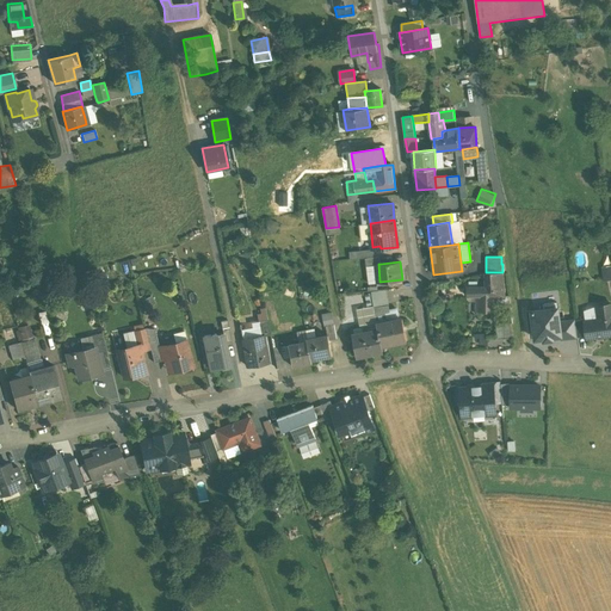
[(375,264),(375,265),(366,265),(369,283),(380,282),(378,264),(375,264)]
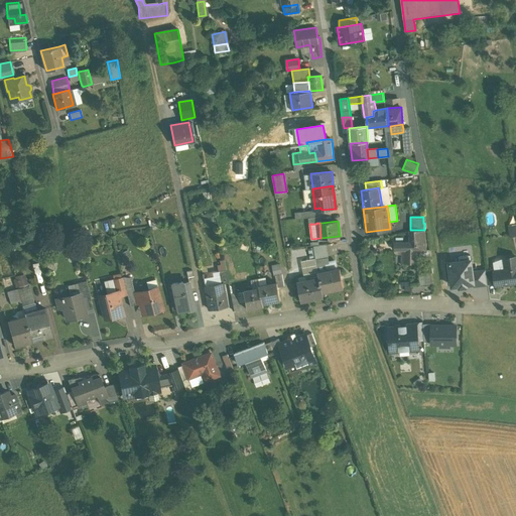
[(410,230),(410,231),(410,243),(410,249),(414,249),(415,249),(417,249),(417,250),(426,250),(425,230),(424,230),(410,230)]
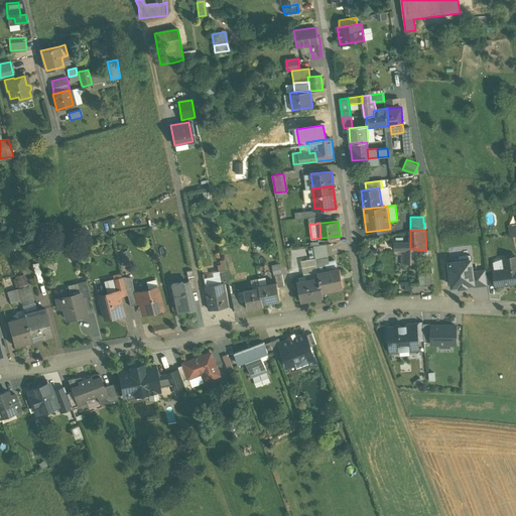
[(326,244),(313,245),(316,259),(328,257),(326,244)]
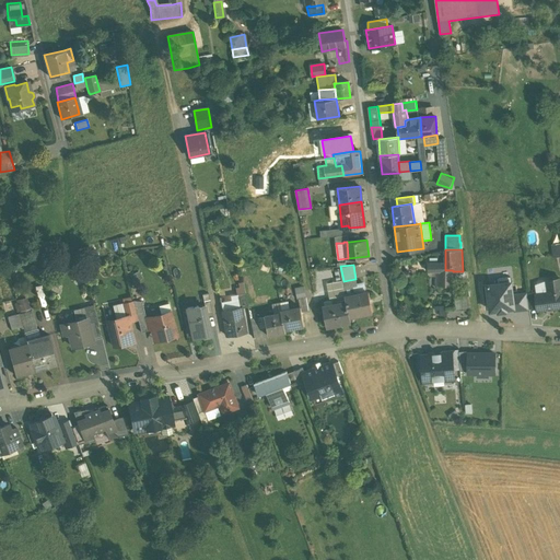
[(445,270),(436,270),(438,286),(451,286),(450,270),(445,270)]
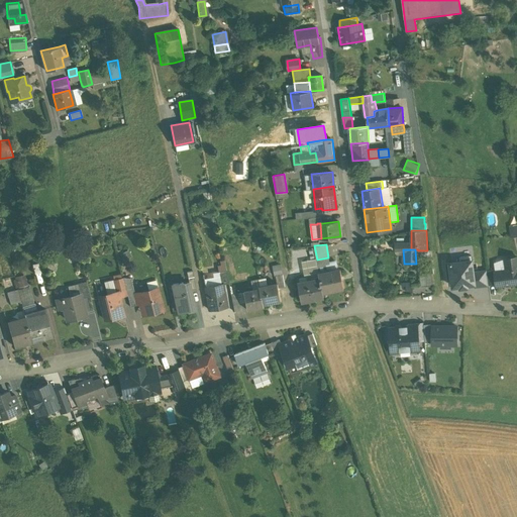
[(460,288),(468,287),(468,285),(474,284),(475,284),(473,272),(471,255),(459,256),(460,262),(449,264),(452,287),(460,286),(460,288)]
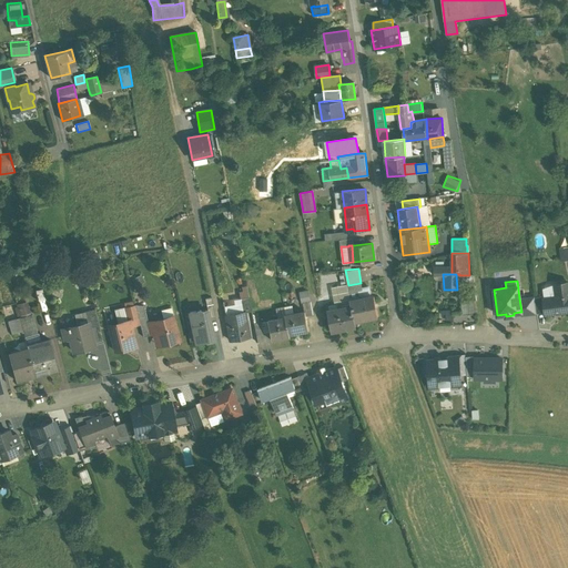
[(361,283),(348,285),(351,301),(359,298),(357,291),(362,290),(361,283)]
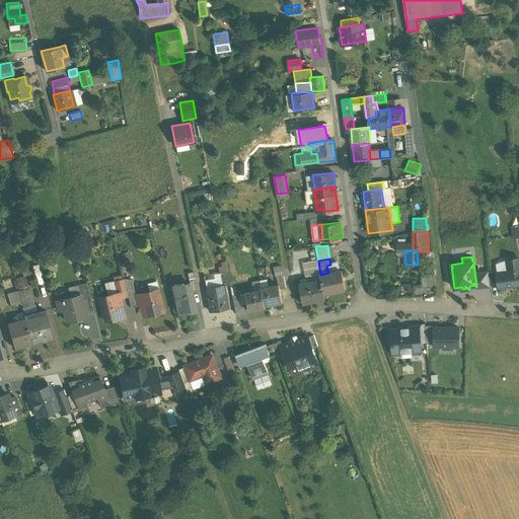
[(498,273),(497,274),(498,286),(499,288),(518,285),(518,260),(518,258),(507,260),(508,272),(498,273)]
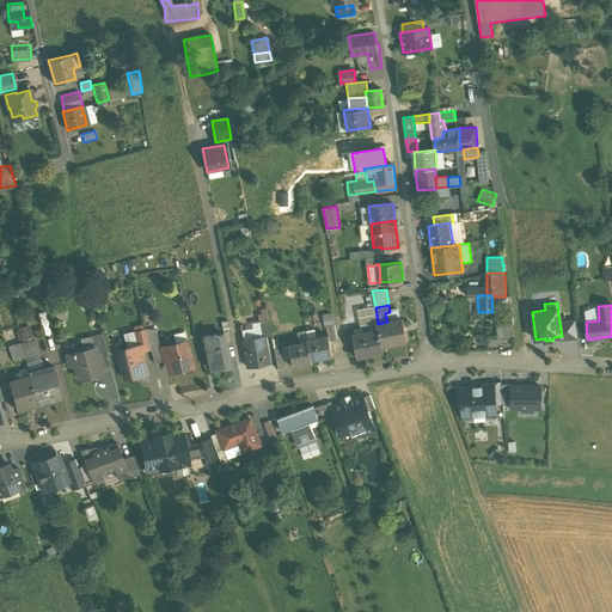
[(267,319),(258,322),(261,336),(263,335),(263,337),(270,335),(267,319)]
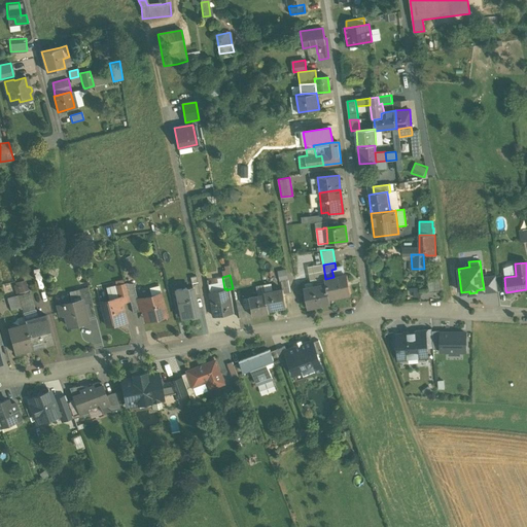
[(334,277),(325,279),(326,284),(329,297),(351,293),(348,275),(334,277)]
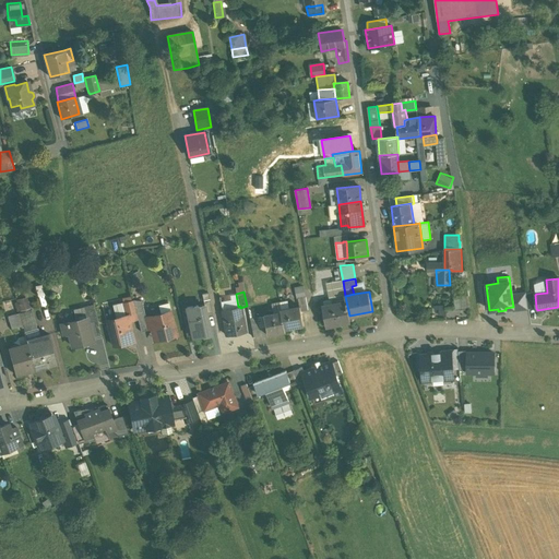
[(527,309),(525,293),(525,292),(511,294),(513,307),(512,307),(513,311),(527,309)]
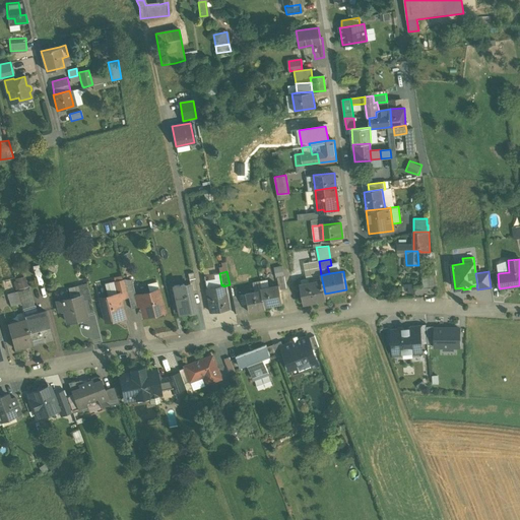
[(498,271),(489,272),(491,287),(499,286),(498,274),(499,273),(498,271)]
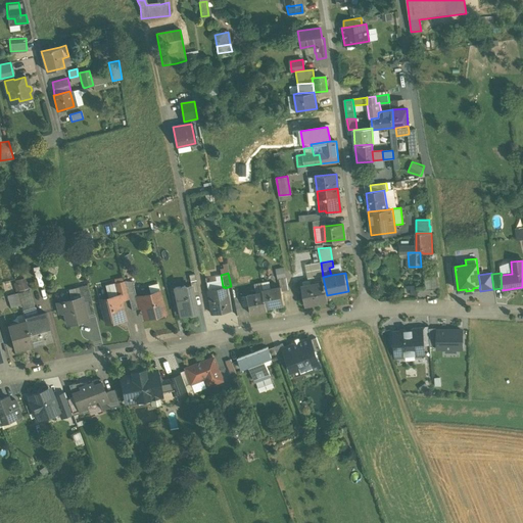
[(191,286),(192,293),(198,292),(194,274),(189,275),(191,286)]
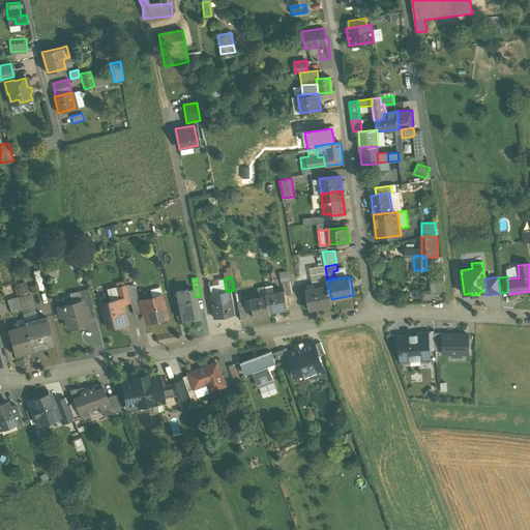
[(432,292),(444,291),(443,281),(431,283),(432,292)]
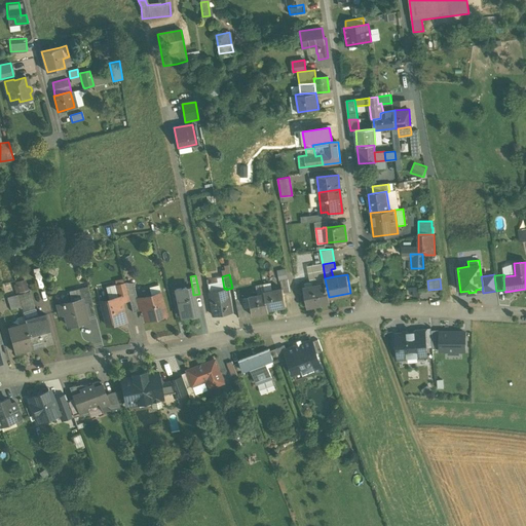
[(288,279),(280,280),(282,289),(283,289),(284,293),(290,292),(288,279)]
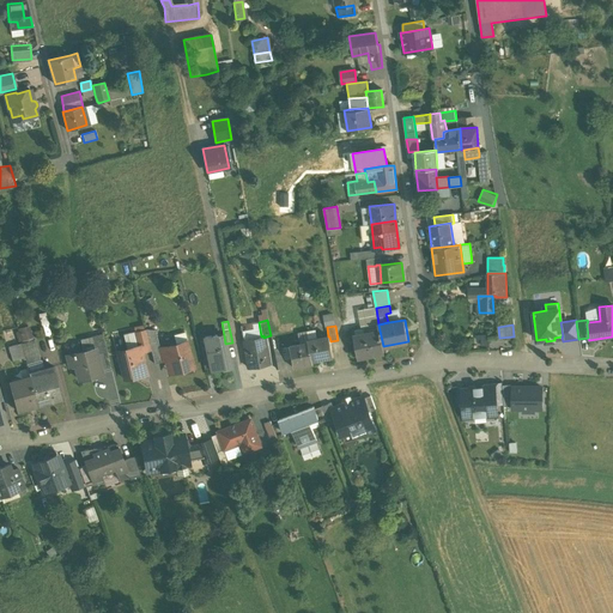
[(146,329),(134,332),(138,345),(141,345),(143,352),(151,350),(150,343),(146,329)]
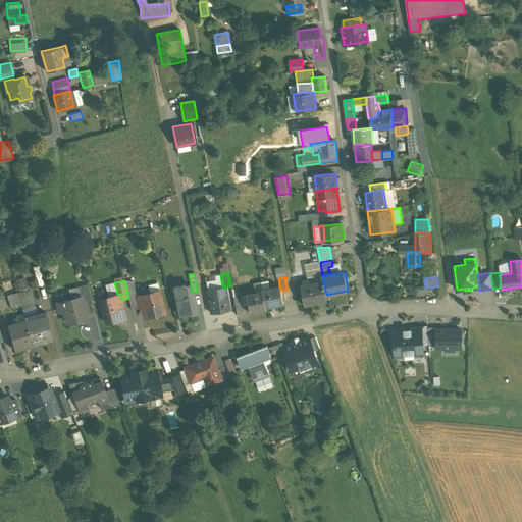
[(323,281),(302,285),(306,304),(327,300),(326,295),(323,281)]
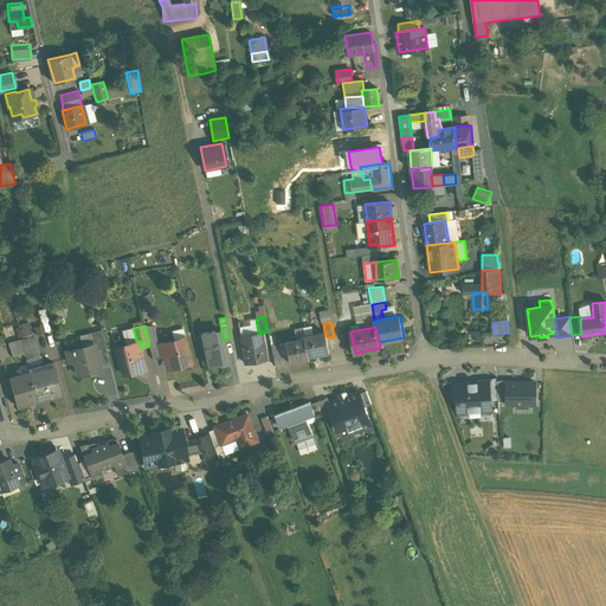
[(182,328),(172,331),(174,340),(185,337),(182,328)]
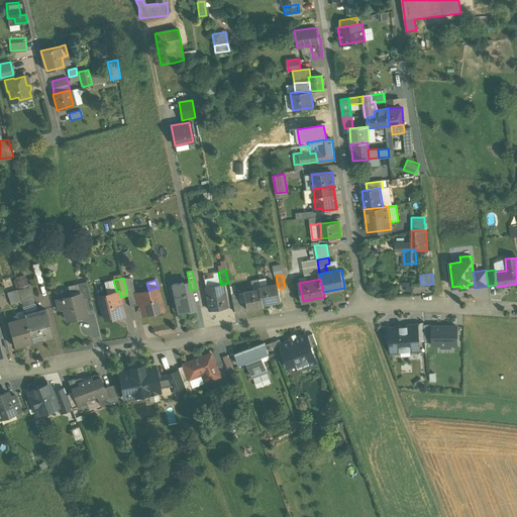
[(87,281),(77,284),(79,294),(80,293),(81,298),(91,296),(87,281)]
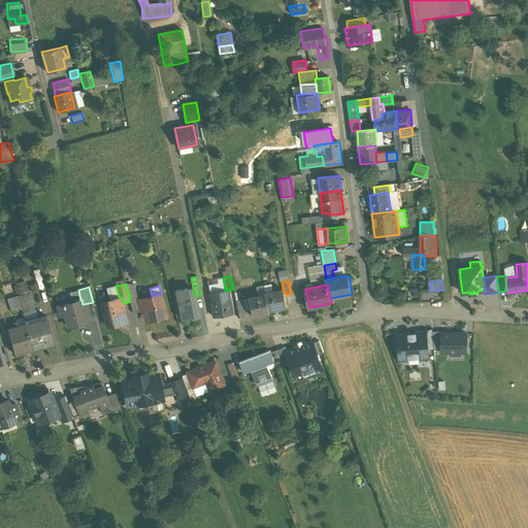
[(187,289),(176,291),(182,318),(191,316),(192,318),(198,316),(194,296),(193,289),(187,290),(187,289)]
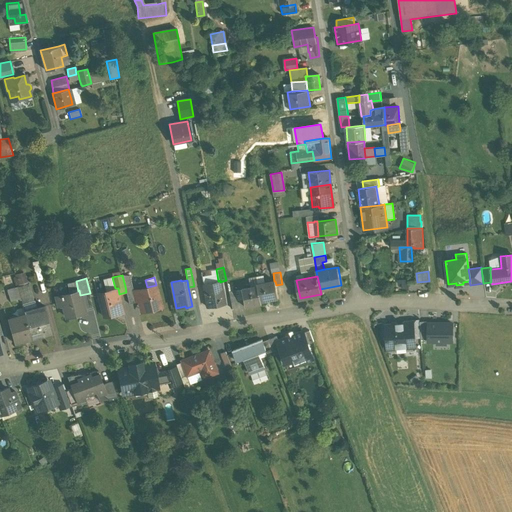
[(218,281),(203,284),(207,307),(225,303),(220,282),(220,280),(218,281)]
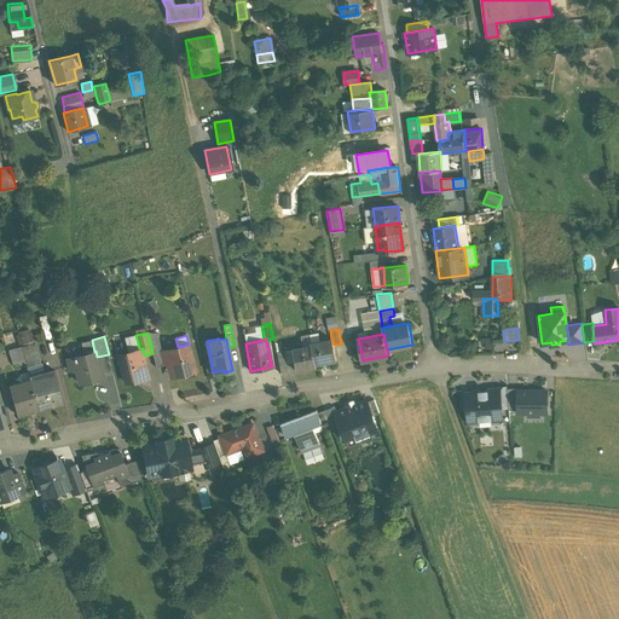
[(331,340),(311,343),(312,347),(314,364),(336,359),(334,345),(333,340),(331,340)]
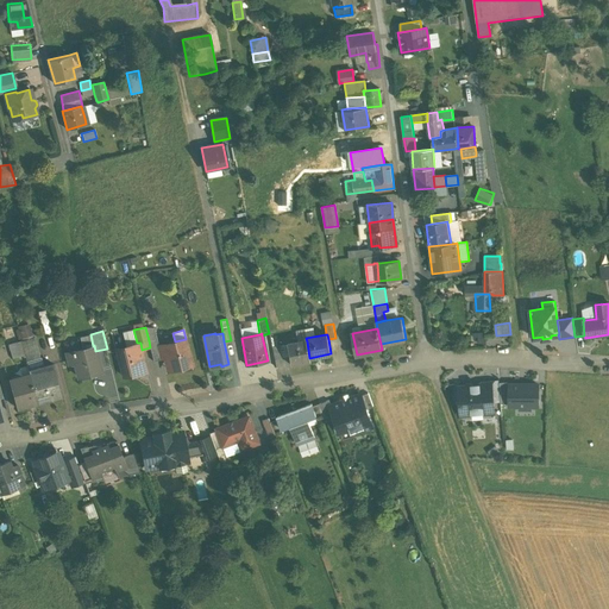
[(33,337),(20,340),(24,355),(26,362),(39,357),(33,337)]
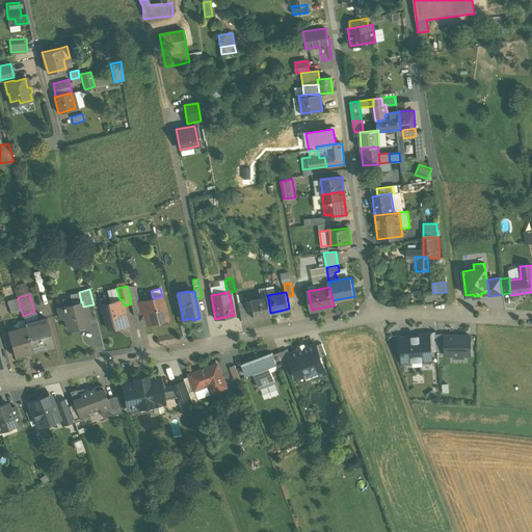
[(137,296),(130,297),(131,303),(134,316),(141,314),(137,296)]
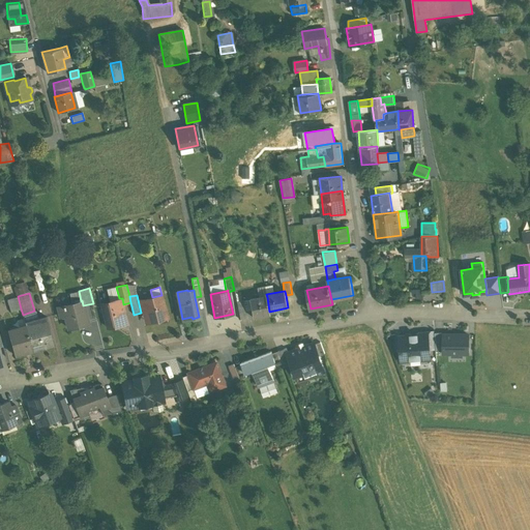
[(152,297),(142,300),(144,312),(147,312),(149,320),(156,318),(157,320),(167,317),(162,295),(152,297)]
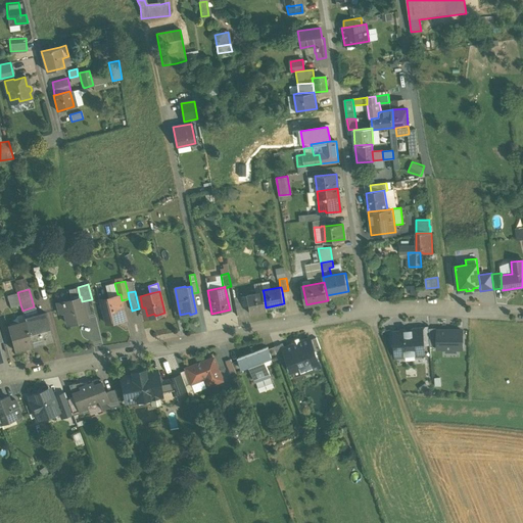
[(17,292),(7,295),(10,307),(20,304),(17,292)]
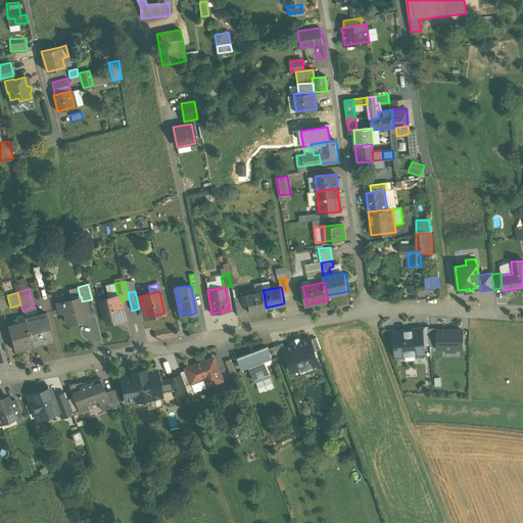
[(264,293),(246,296),(247,305),(248,313),(267,310),(266,307),(264,293)]
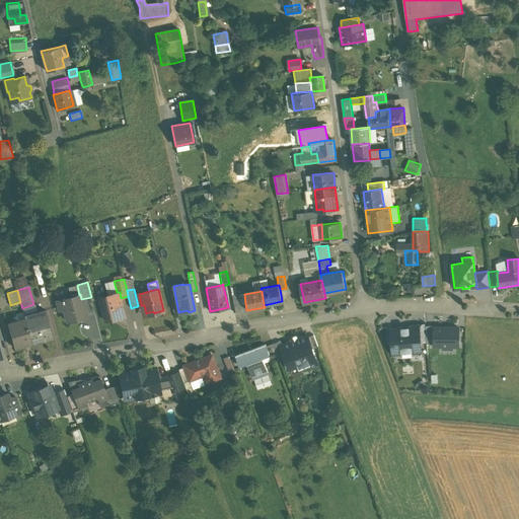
[(117,292),(107,295),(107,297),(99,299),(104,320),(116,317),(115,316),(125,314),(121,298),(120,292),(117,292)]
